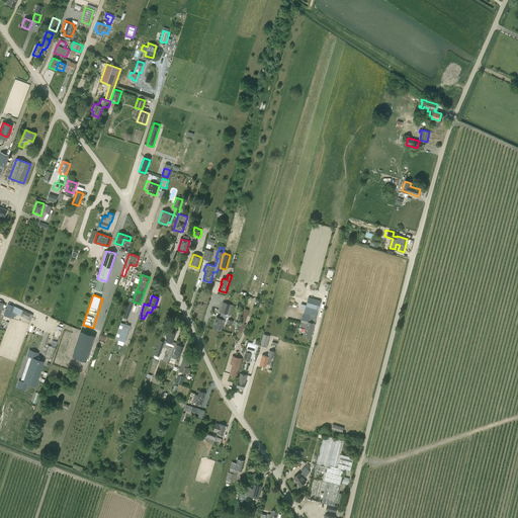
[(300,322),(307,324),(304,336),(311,338),(315,324),(308,322),(310,315),(311,315),(311,314),(317,316),(318,310),(321,300),(308,296),(306,307),(304,313),(304,315),(303,315),(300,322)]
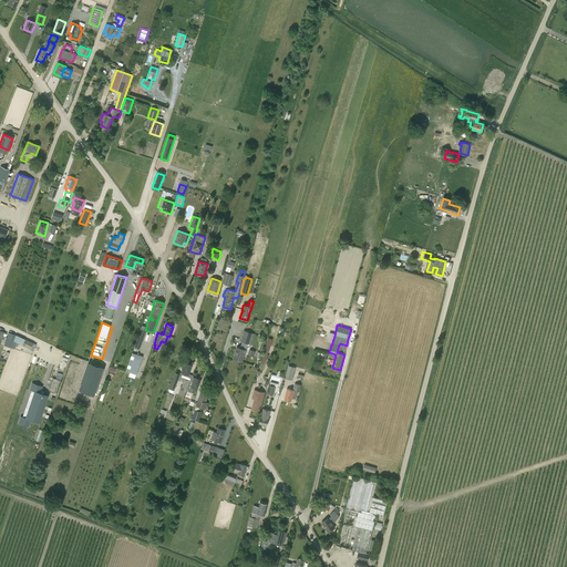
[(240,341),(249,344),(253,333),(244,330),(240,341)]
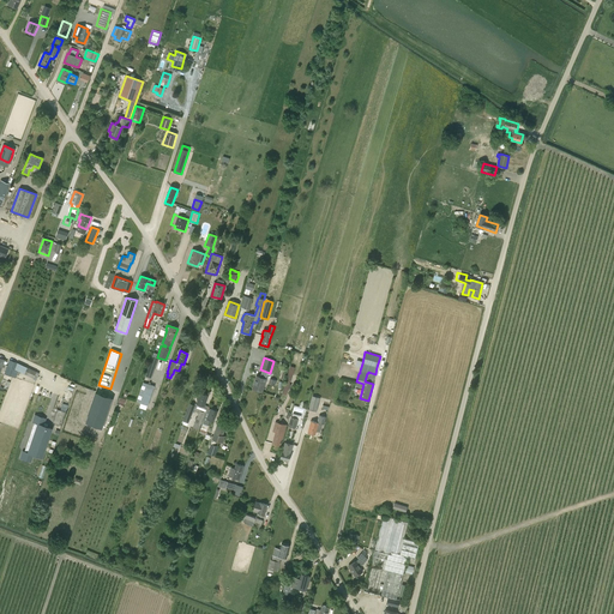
[(28,367),(17,363),(8,360),(4,374),(12,377),(14,369),(24,374),(34,378),(35,372),(28,367)]
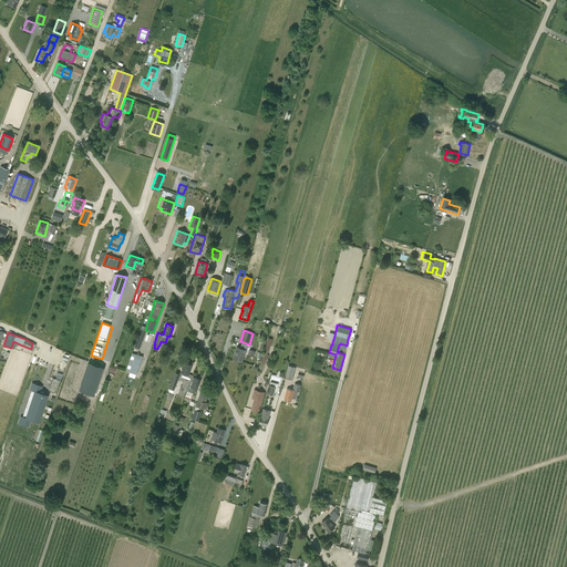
[(246,350),(237,347),(233,359),(243,362),(246,350)]
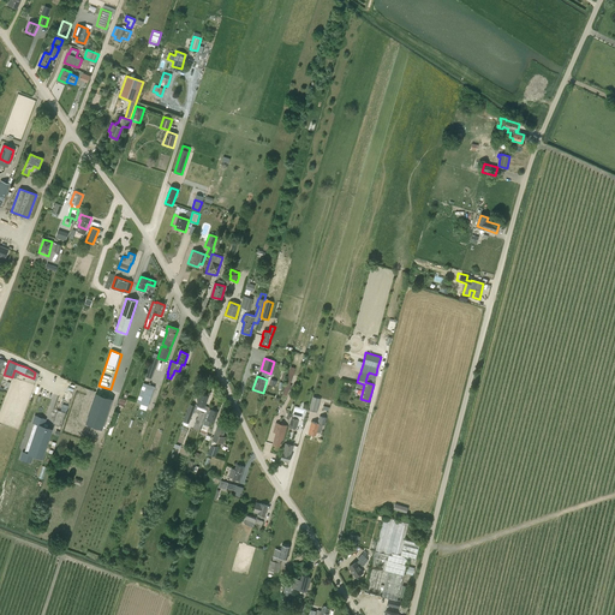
[(141,404),(147,387),(142,386),(137,402),(141,404)]
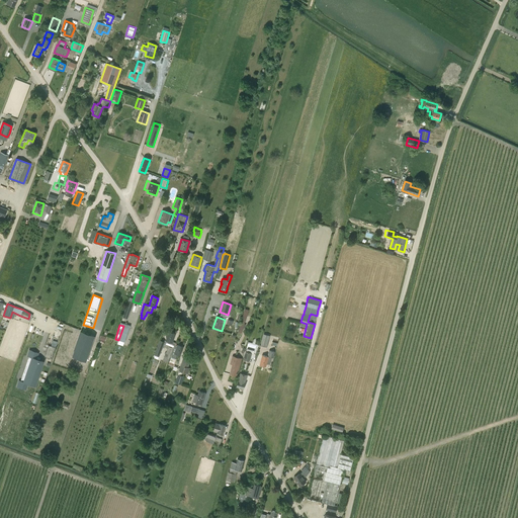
[(96,336),(83,332),(78,349),(92,352),(96,336)]
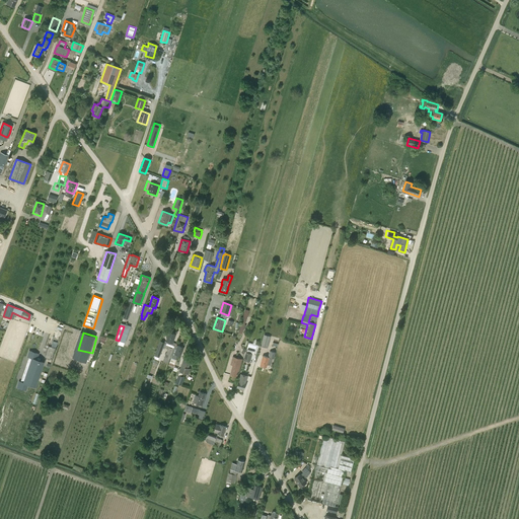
[(169,332),(166,341),(166,342),(167,342),(165,346),(168,347),(163,362),(168,363),(173,349),(175,346),(172,344),(173,341),(175,335),(169,332)]
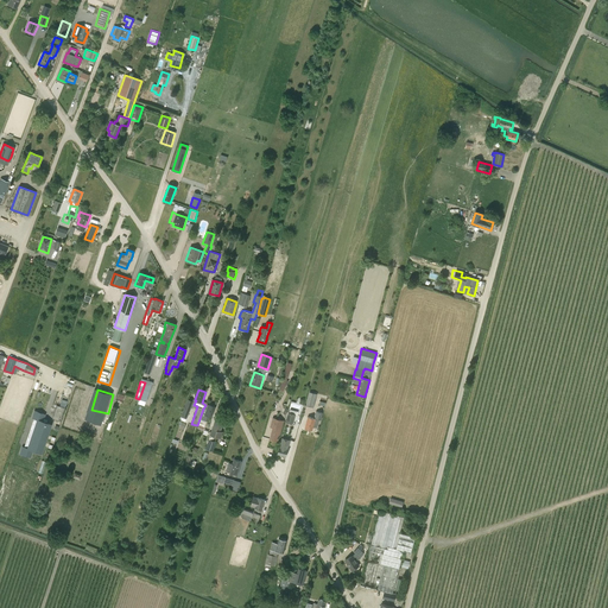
[(316,399),(317,394),(309,392),(305,405),(314,407),(316,399)]
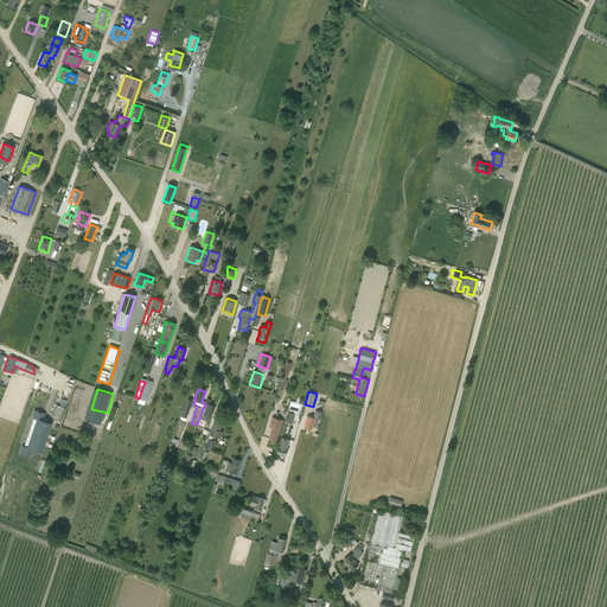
[(296,398),(296,401),(291,401),(289,409),(300,410),(301,398),(296,398)]
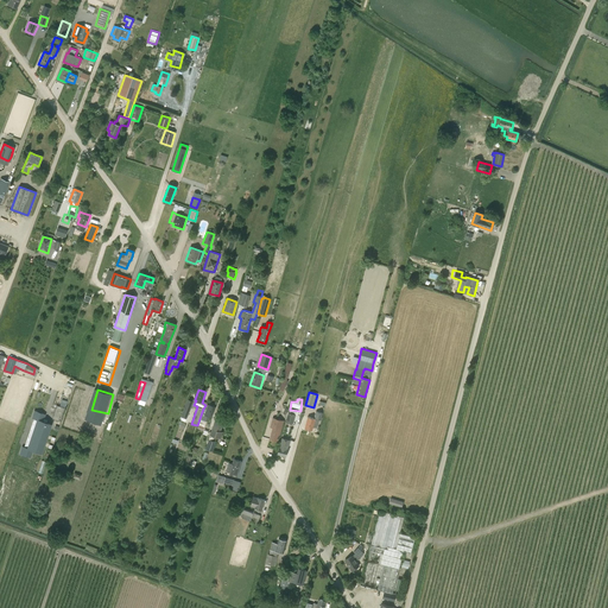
[(187,418),(192,401),(188,400),(182,416),(187,418)]
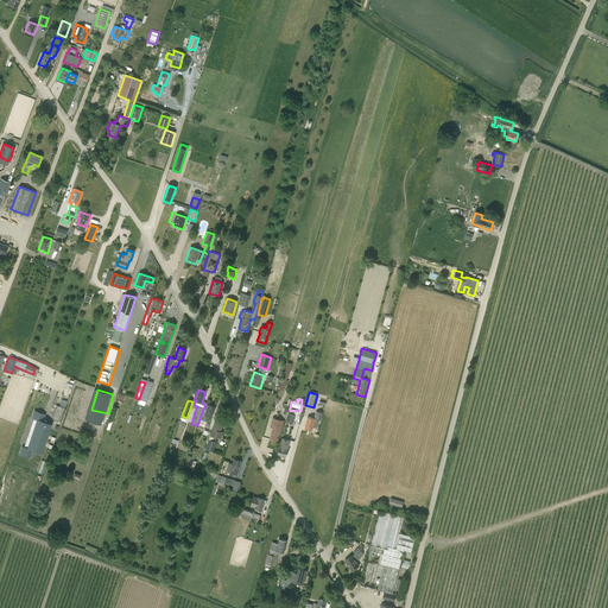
[(57,405),(52,418),(59,420),(64,407),(57,405)]
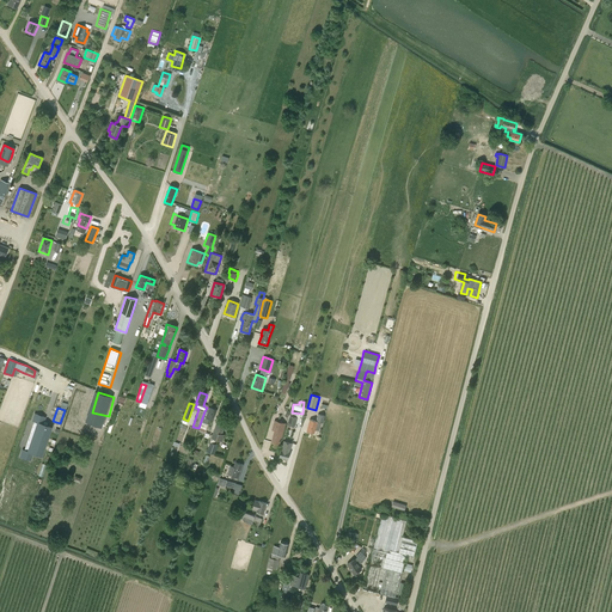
[(207,424),(209,418),(213,420),(216,410),(209,408),(207,408),(201,426),(199,430),(204,433),(208,424),(207,424)]
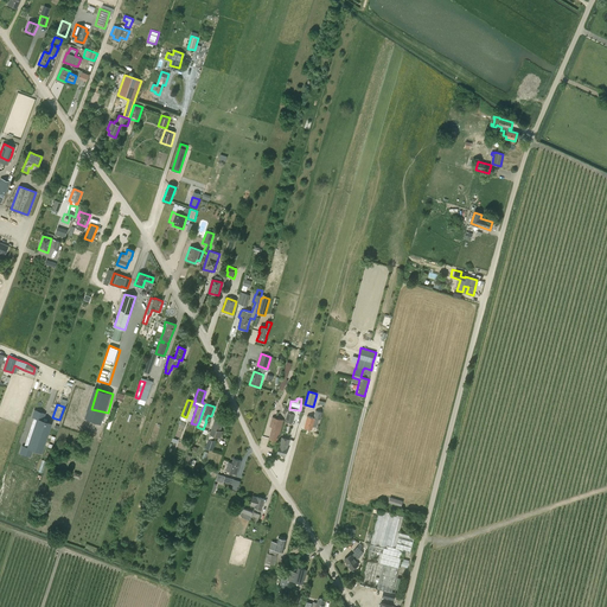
[(42,453),(51,423),(43,421),(45,414),(34,410),(32,417),(38,420),(29,448),(23,446),(20,454),(31,458),(33,451),(42,453)]
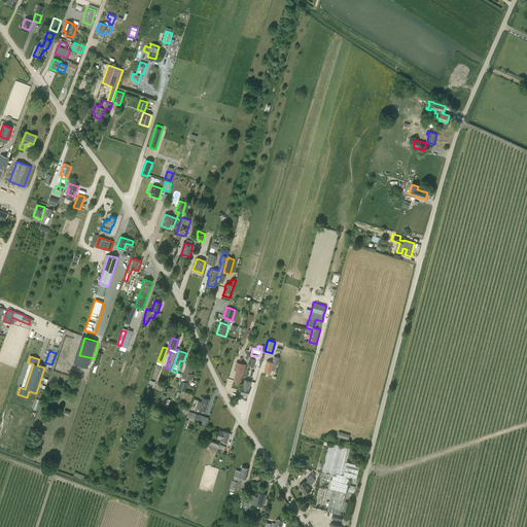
[(271,373),(271,370),(275,371),(276,363),(278,364),(280,357),(274,356),(272,362),(267,361),(264,372),(271,373)]
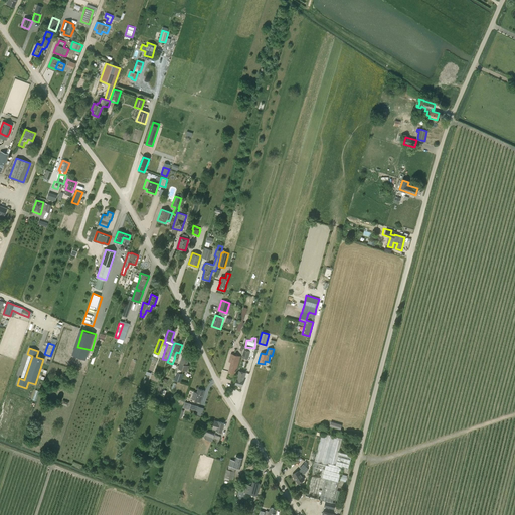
[(247,359),(250,351),(243,349),(241,357),(247,359)]
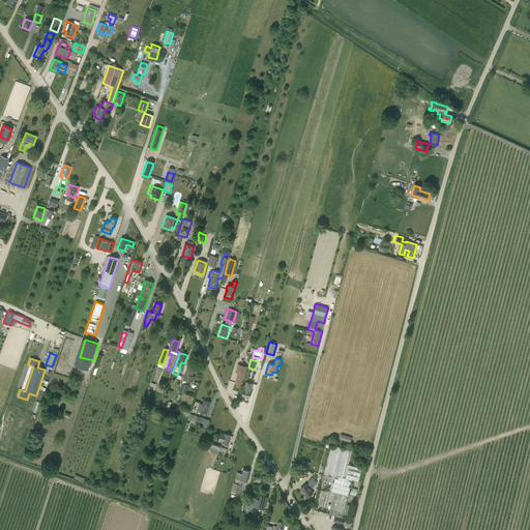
[(235,383),(240,384),(241,384),(244,375),(246,366),(240,364),(237,364),(235,373),(238,373),(235,383)]
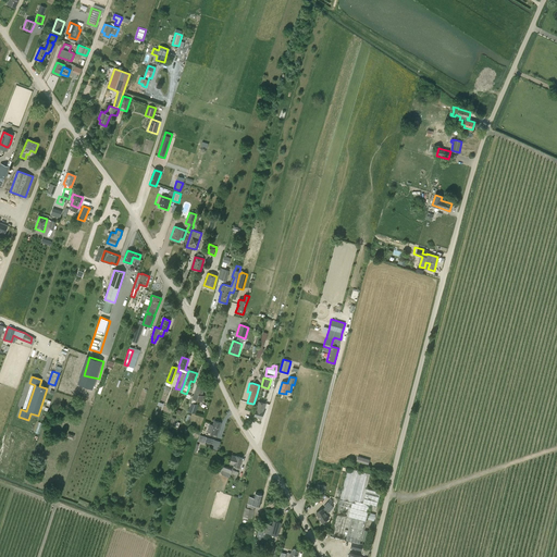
[(190,403),(192,403),(188,411),(195,413),(198,405),(195,404),(196,399),(201,401),(203,396),(202,395),(205,386),(198,384),(194,396),(193,396),(190,403)]
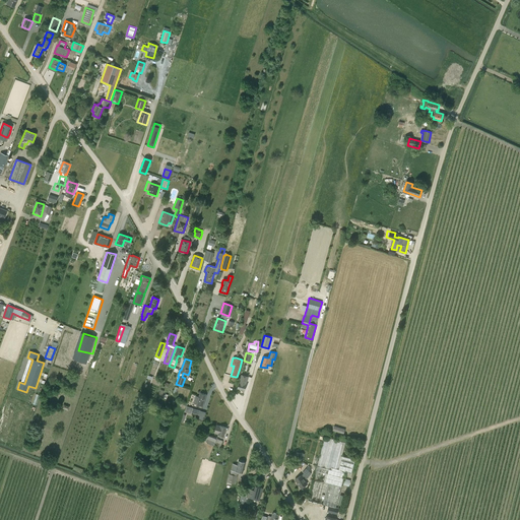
[(245,390),(247,384),(246,384),(248,376),(241,375),(238,388),(245,390)]
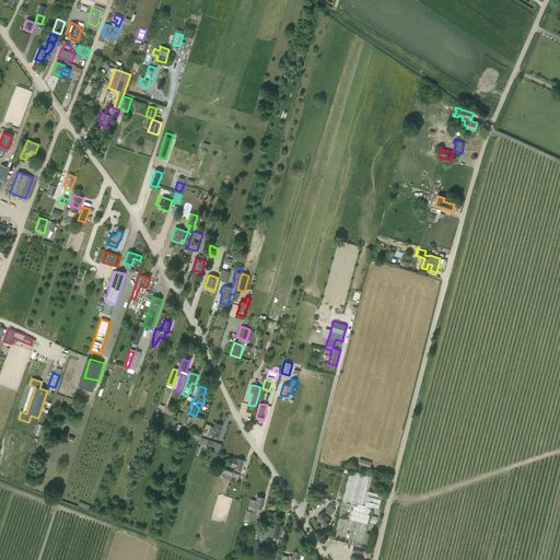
[(172,427),(179,429),(181,424),(176,423),(176,420),(173,419),(172,427)]
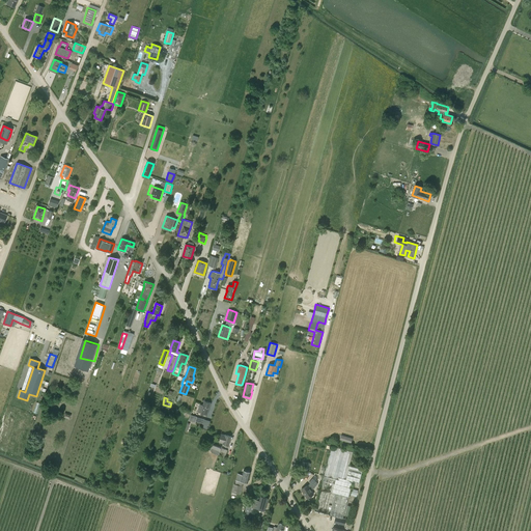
[(207,414),(211,402),(204,401),(203,406),(199,404),(197,411),(207,414)]
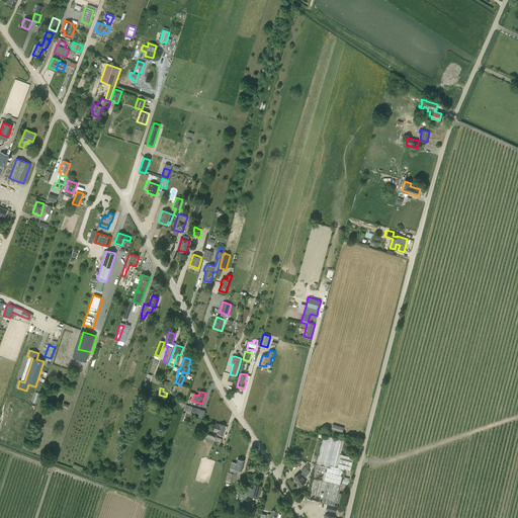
[(223,434),(226,426),(219,424),(216,423),(213,431),(217,432),(223,434)]
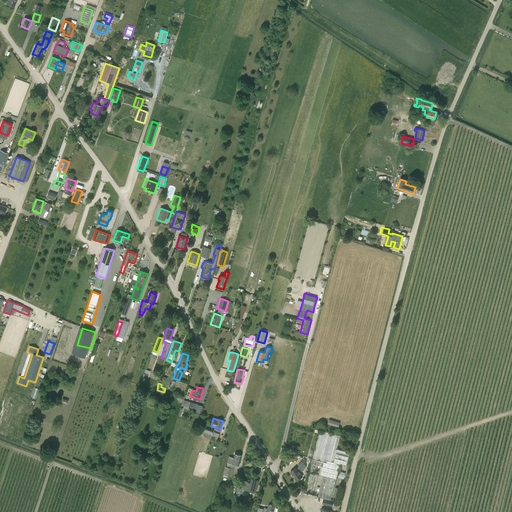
[(198,431),(203,432),(202,435),(210,438),(213,431),(206,428),(208,422),(202,420),(200,427),(198,431)]
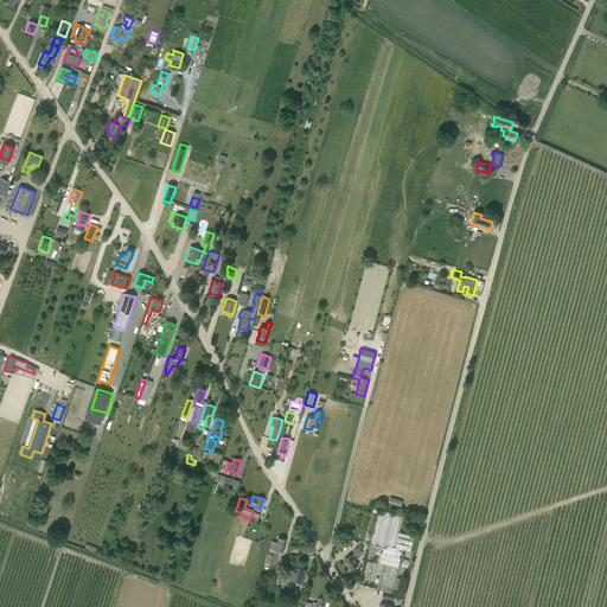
[(360,583),(393,592),(403,550),(410,553),(414,536),(398,532),(403,517),(379,510),(360,583)]
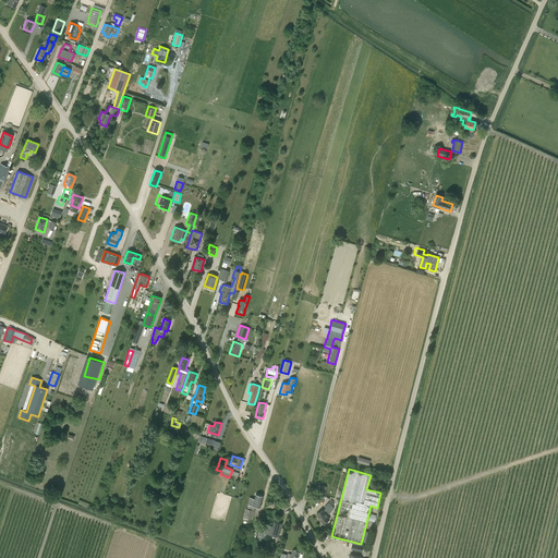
[(247,505),(246,509),(245,508),(243,517),(253,519),(255,507),(261,508),(263,496),(255,494),(254,499),(250,497),(247,505)]
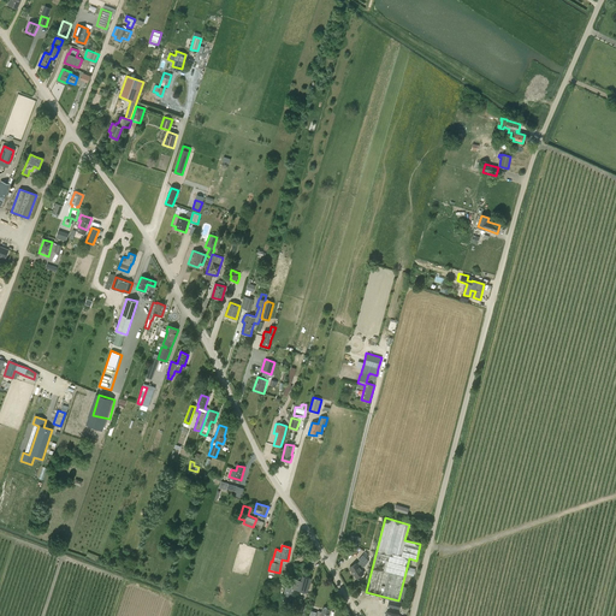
[(366,566),(365,564),(368,561),(362,555),(359,560),(360,561),(357,562),(349,568),(355,579),(365,573),(361,568),(366,566)]
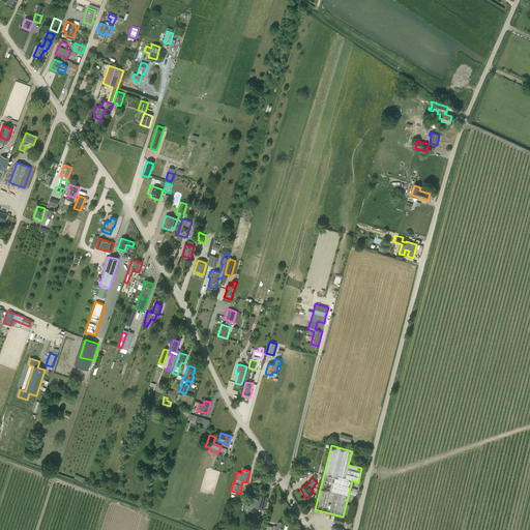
[(245,505),(243,513),(252,516),(253,510),(254,510),(255,507),(264,509),(267,497),(260,496),(259,500),(253,498),(251,506),(245,505)]
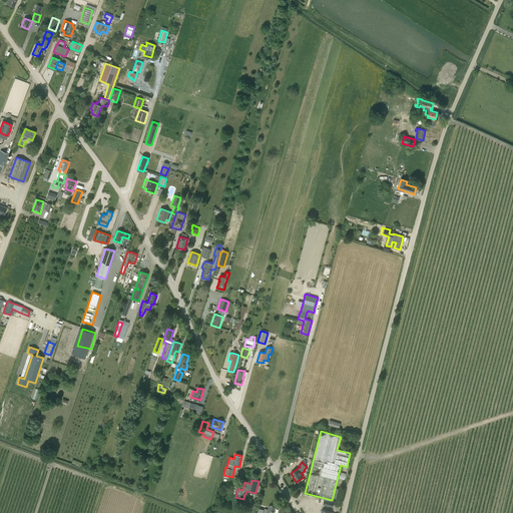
[(323,505),(333,507),(334,501),(324,499),(323,505)]
